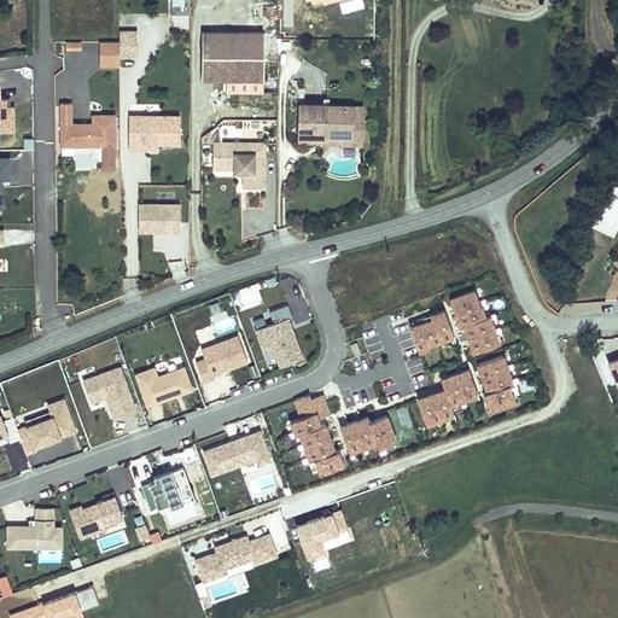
[(185,0),(186,7),(173,6),(173,16),(191,16),(191,0),(185,0)]
